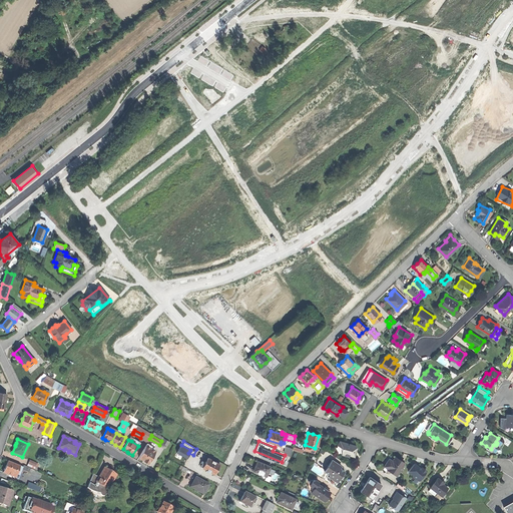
[(354,456),(357,447),(356,446),(348,443),(339,441),(337,445),(341,448),(341,453),(341,455),(348,457),(349,455),(354,456)]
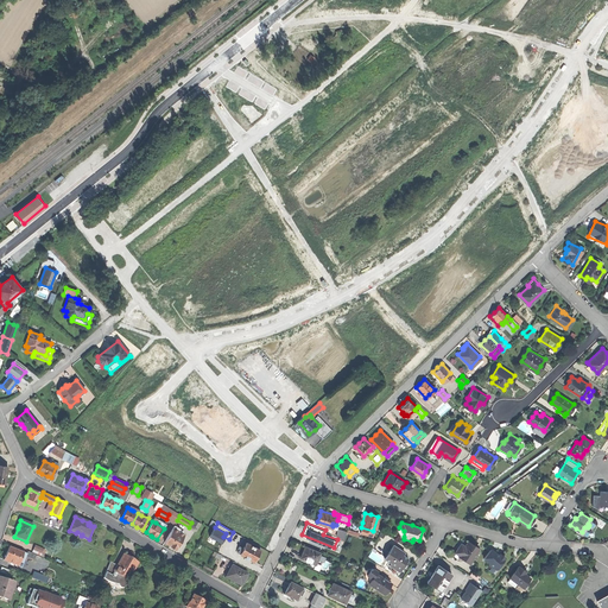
[(223,537),(226,533),(215,527),(214,526),(208,536),(221,543),(223,537)]
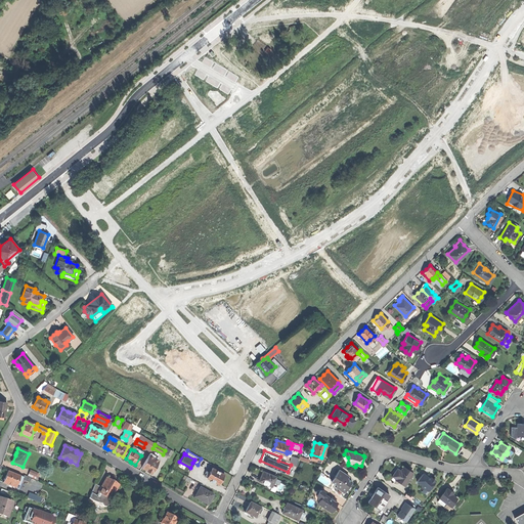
[(290,461),(296,463),(298,457),(298,456),(292,454),(290,461)]
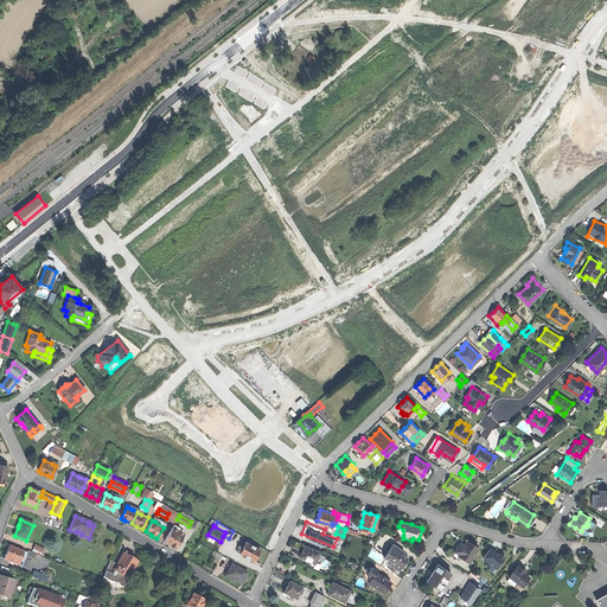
[(172,528),(164,542),(170,545),(171,547),(173,548),(174,548),(176,548),(178,544),(180,540),(184,535),(178,531),(172,528)]
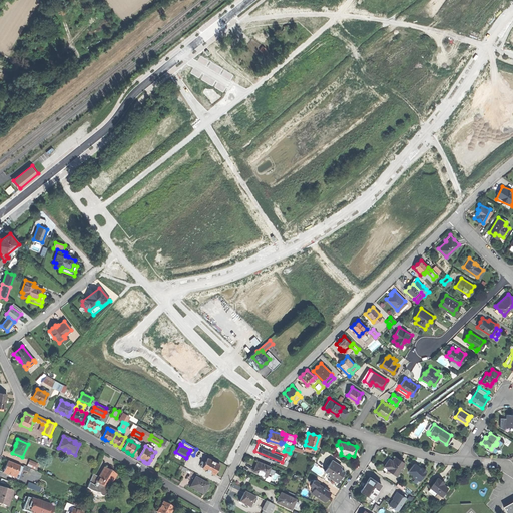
[(387,468),(396,474),(404,462),(399,459),(394,456),(392,460),(388,458),(384,465),(387,467),(387,468)]
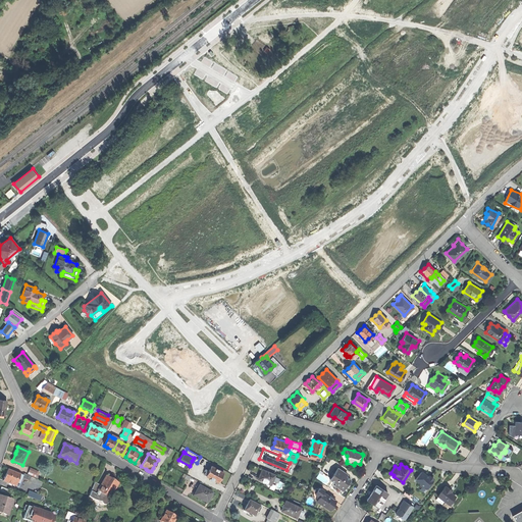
[(215,480),(218,482),(221,477),(223,472),(215,468),(212,466),(211,466),(208,471),(206,475),(210,478),(210,479),(213,481),(214,479),(215,480)]
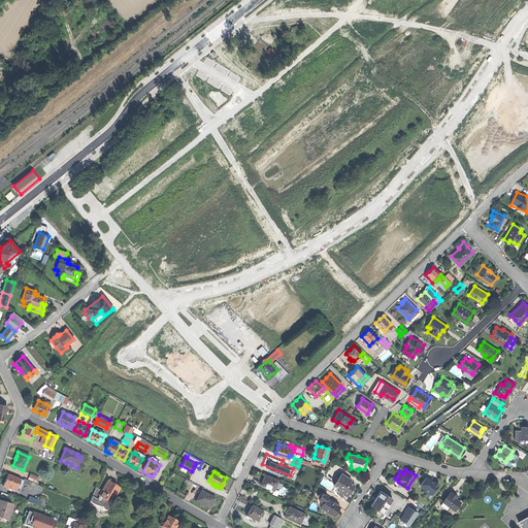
[(337,489),(347,494),(351,489),(354,484),(349,480),(351,477),(341,471),(333,483),(339,487),(337,489)]
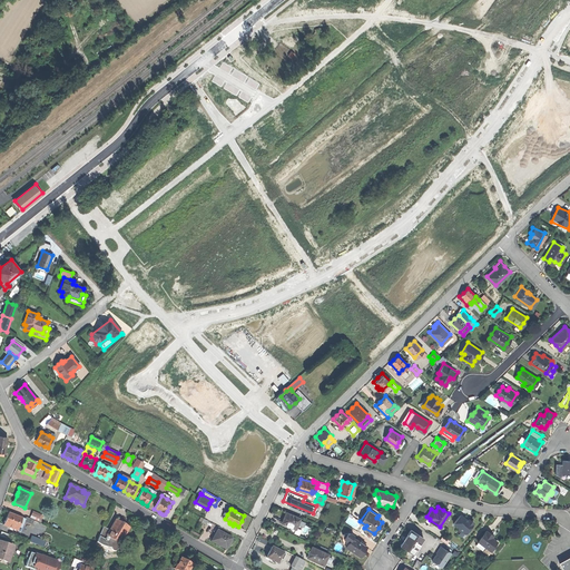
[(284,516),(282,521),(295,527),(300,517),(285,511),(284,516)]
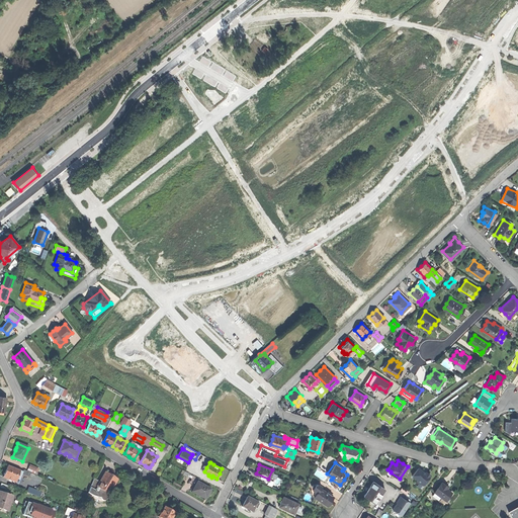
[(426,485),(432,473),(418,465),(412,478),(426,485)]
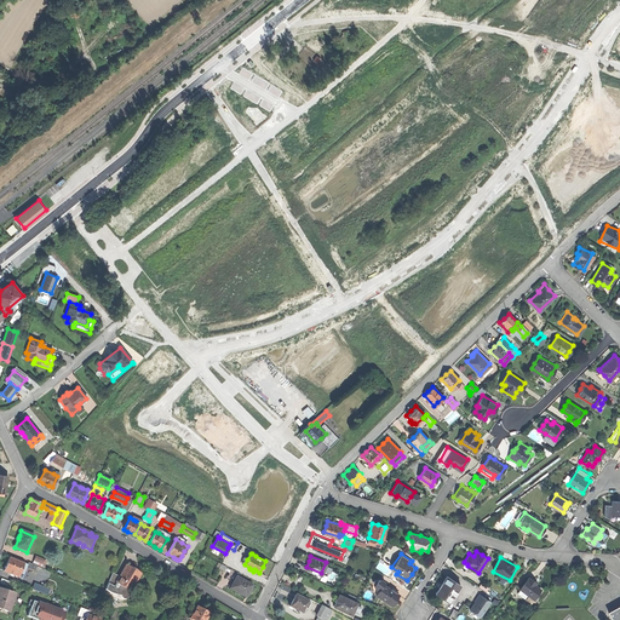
[(23,563),(9,558),(6,564),(4,572),(18,577),(21,570),(23,563)]
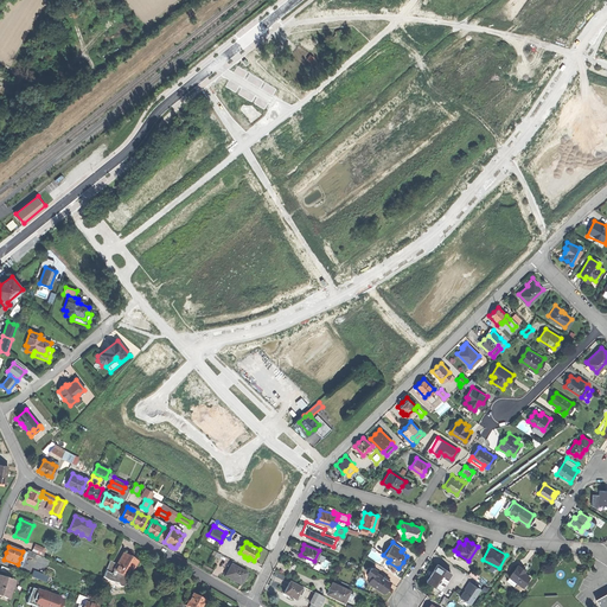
[(126,577),(127,579),(133,569),(131,568),(134,562),(135,561),(129,557),(123,554),(116,564),(113,570),(117,573),(126,577)]
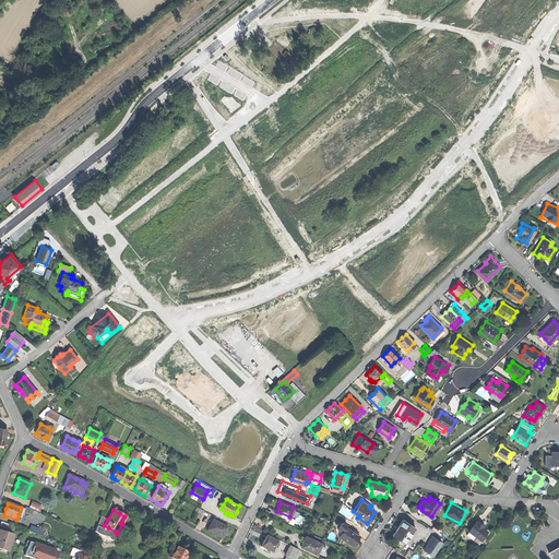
[(102,516),(97,526),(102,528),(104,525),(107,520),(102,516)]
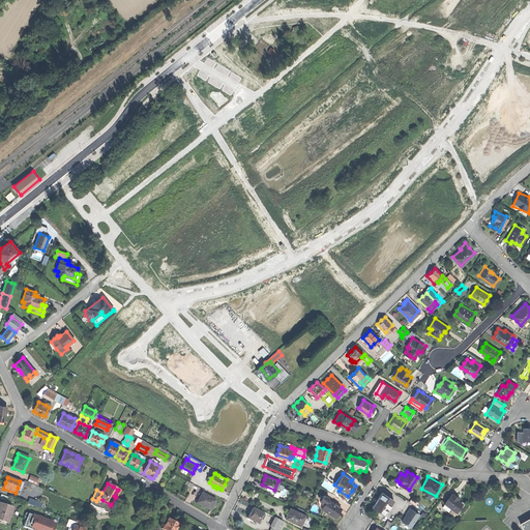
[(376,499),(372,505),(383,513),(393,499),(381,491),(376,499)]
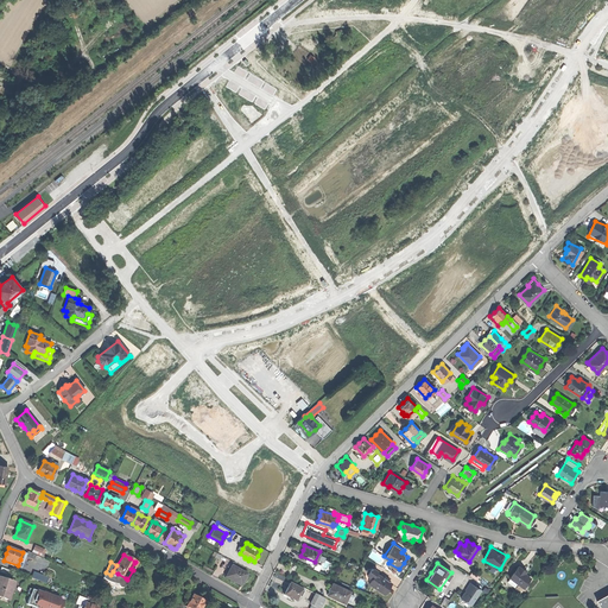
[(233,581),(241,586),(245,580),(244,580),(246,575),(246,576),(247,575),(232,565),(226,577),(233,581)]
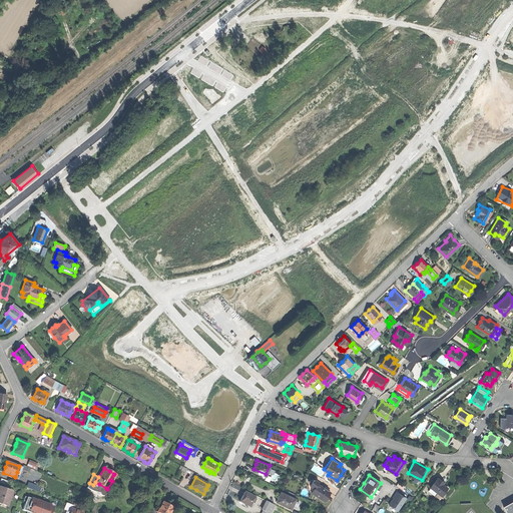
[(310,482),(314,486),(317,482),(317,477),(309,479),(310,482)]
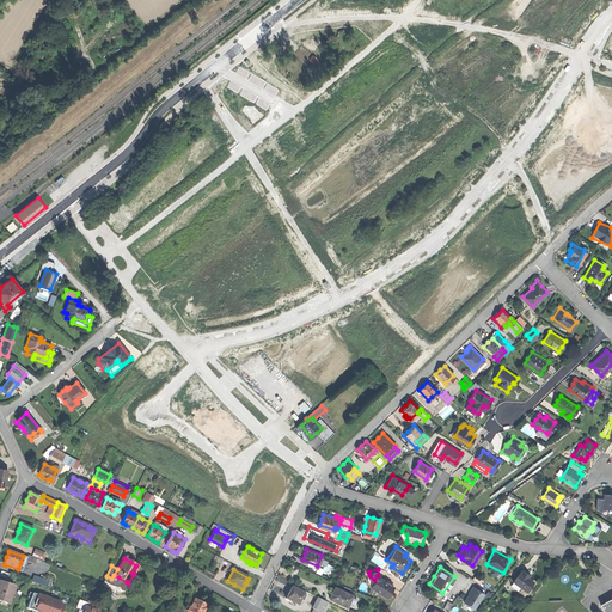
[(516,583),(525,591),(528,587),(533,581),(527,576),(525,575),(526,573),(524,571),(521,569),(513,580),(513,581),(516,583)]
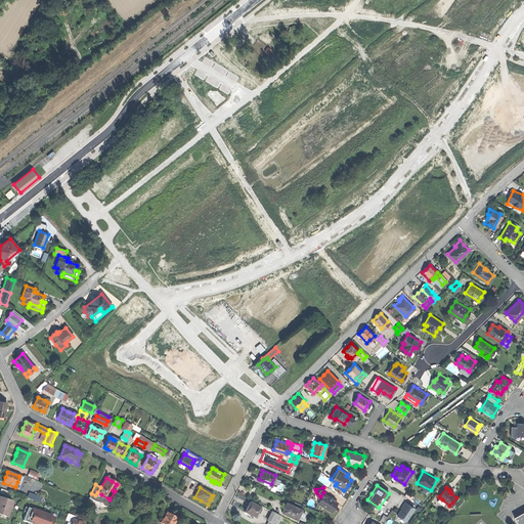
[(320,496),(317,500),(329,508),(332,504),(334,505),(337,500),(333,497),(332,499),(330,497),(331,496),(323,492),(320,496)]
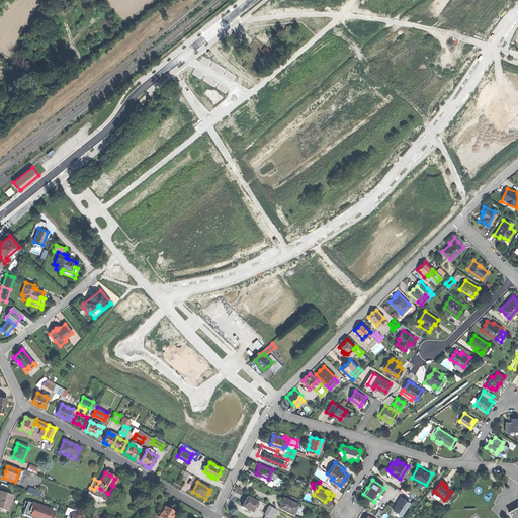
[(105,495),(107,493),(100,489),(98,492),(98,493),(94,491),(94,490),(90,488),(87,495),(96,499),(102,500),(103,501),(104,502),(105,502),(107,502),(108,502),(108,501),(108,499),(108,498),(108,497),(105,495)]
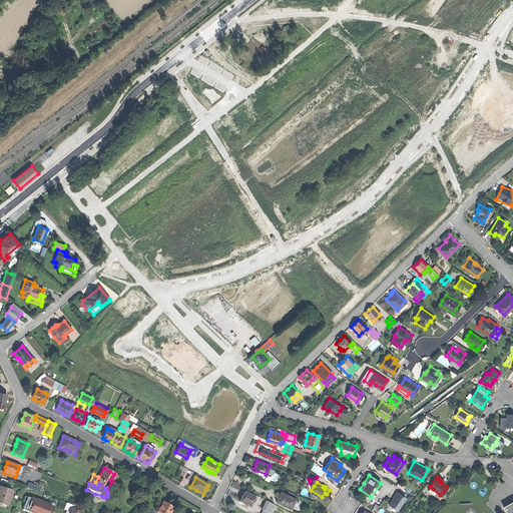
[(11,492),(0,487),(0,503),(3,505),(7,506),(10,497),(10,495),(11,492)]
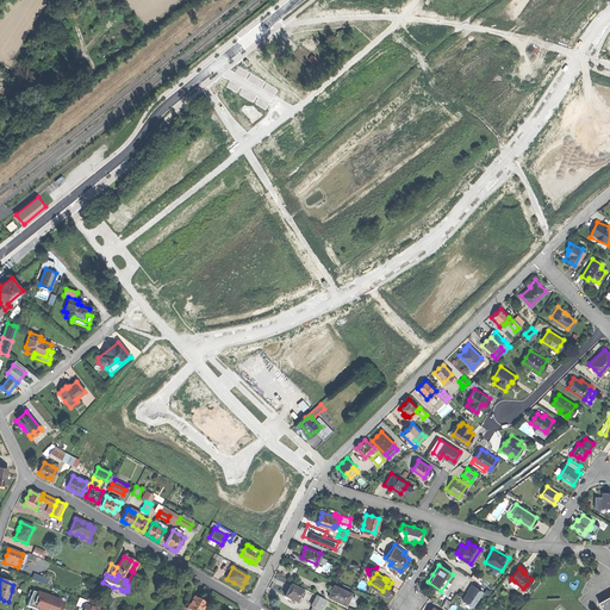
[(126,593),(126,591),(124,591),(123,591),(122,590),(120,589),(113,587),(103,583),(100,587),(112,593),(123,595),(126,593)]
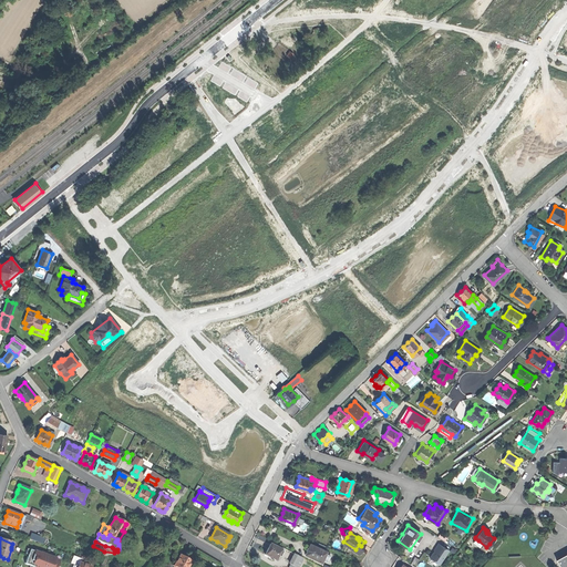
[(265,552),(276,557),(278,552),(280,553),(282,548),(281,548),(274,544),(270,542),(268,547),(265,552)]
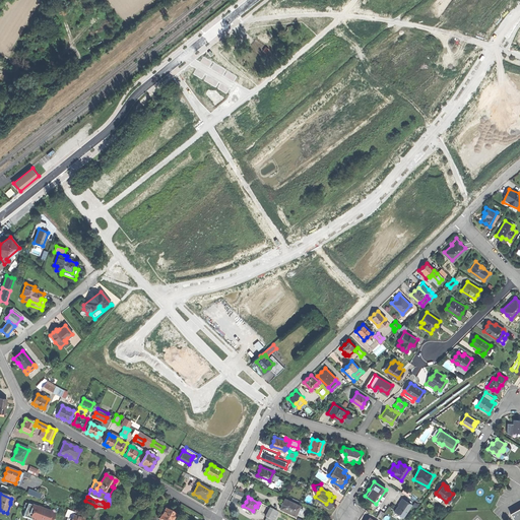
[(281,502),(279,507),(295,514),(297,508),(299,504),(284,497),(281,502)]
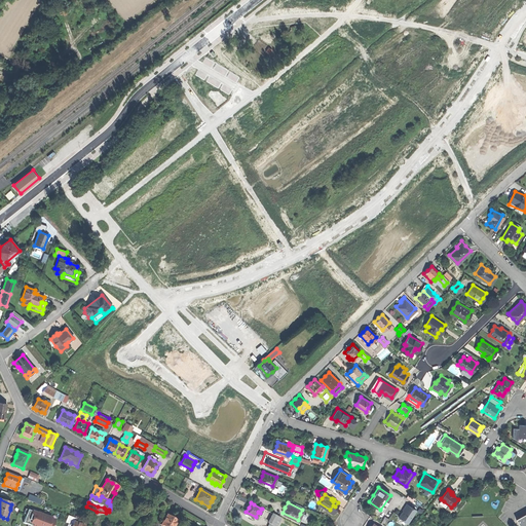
[(409,523),(418,509),(407,502),(399,518),(409,523)]
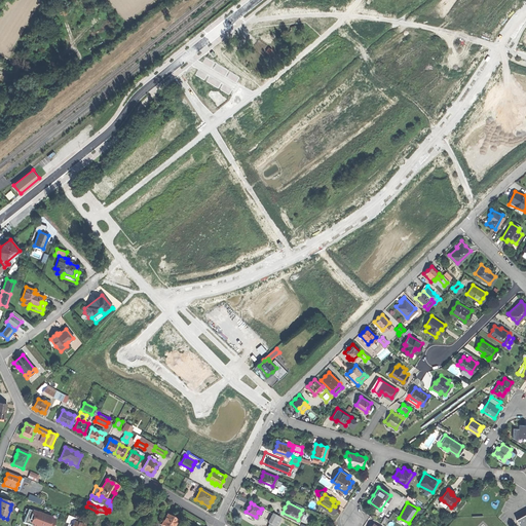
[(21,506),(19,513),(26,515),(28,509),(21,506)]
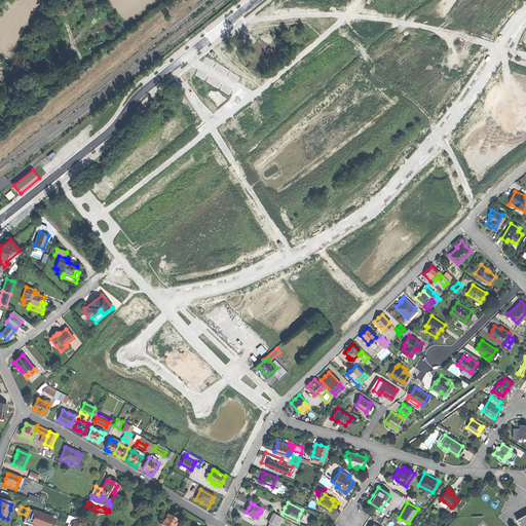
[(23,524),(28,525),(36,525),(41,513),(28,509),(26,515),(23,524)]
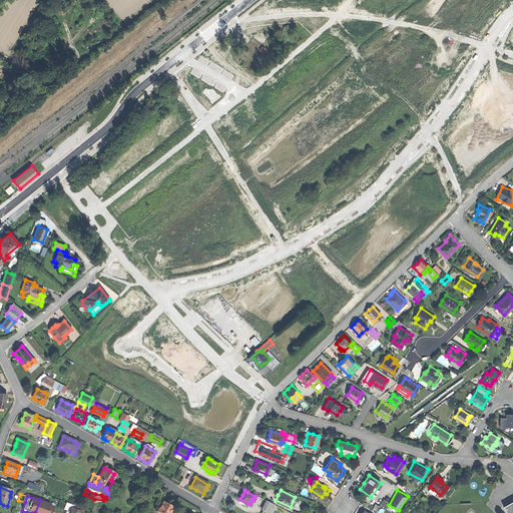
[(262,509),(269,512),(274,503),(267,499),(262,509)]
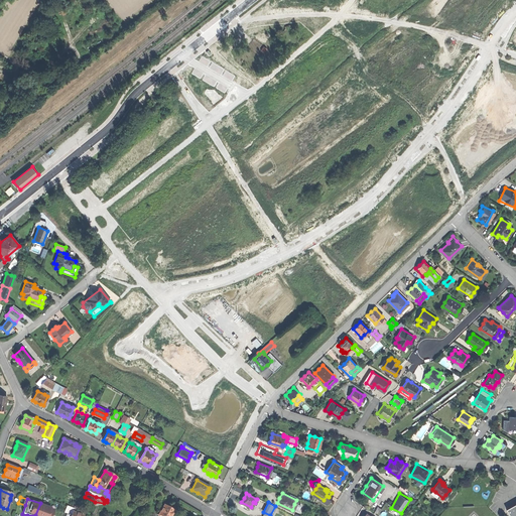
[(15,512),(22,514),(25,505),(18,503),(15,512)]
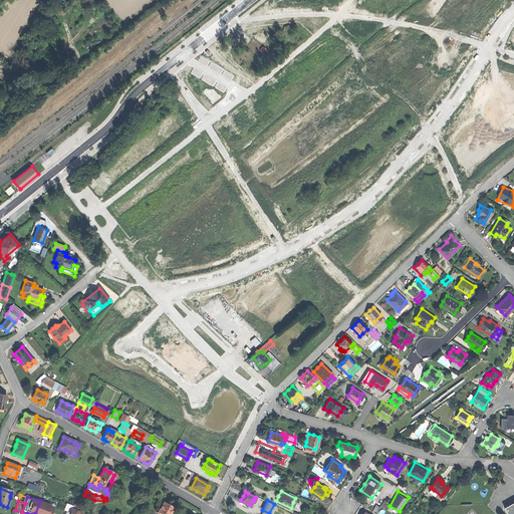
[(35,513),(41,513),(45,503),(40,501),(35,513)]
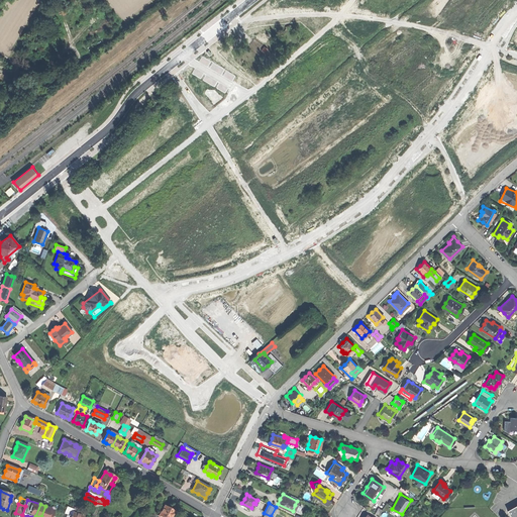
[(508,510),(507,510),(510,516),(516,516),(516,505),(508,511),(508,510)]
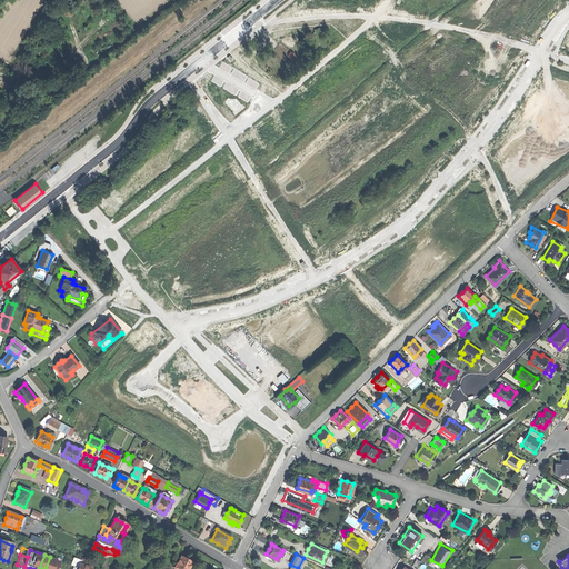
[(46,568),(59,568),(62,561),(50,557),(46,568)]
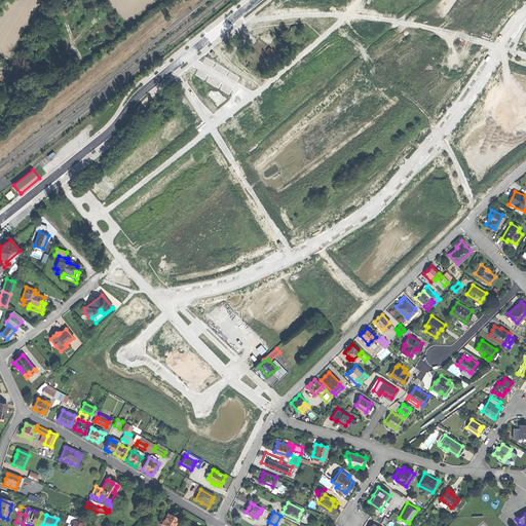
[(173,518),(168,516),(166,519),(165,518),(161,524),(163,525),(174,525),(178,521),(173,518)]
